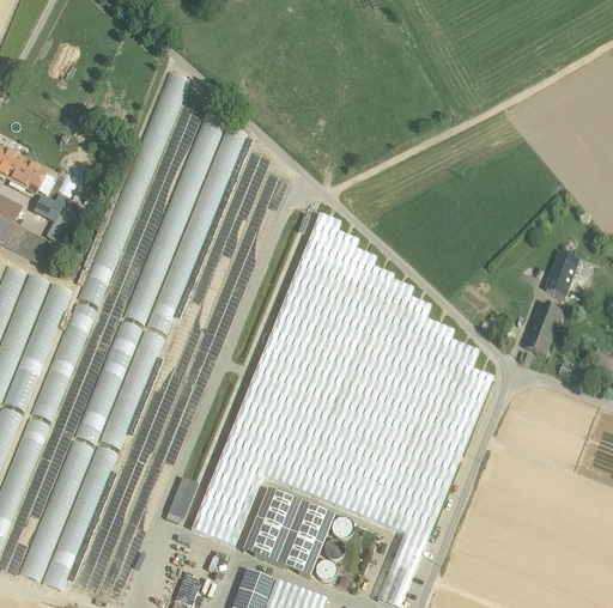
[(114,211),(134,218),(188,76),(169,68),(114,211)]
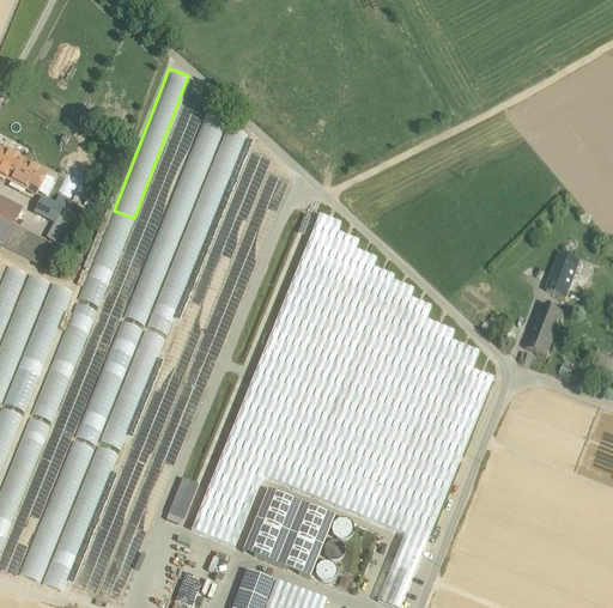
[(204,109),(194,144),(216,150),(225,115),(204,109)]
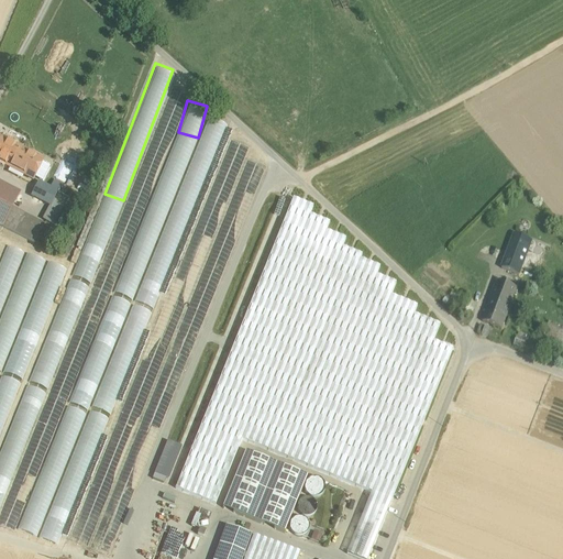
[(208,112),(201,133),(209,135),(206,145),(212,148),(214,141),(212,141),(212,139),(219,141),(227,119),(208,112)]
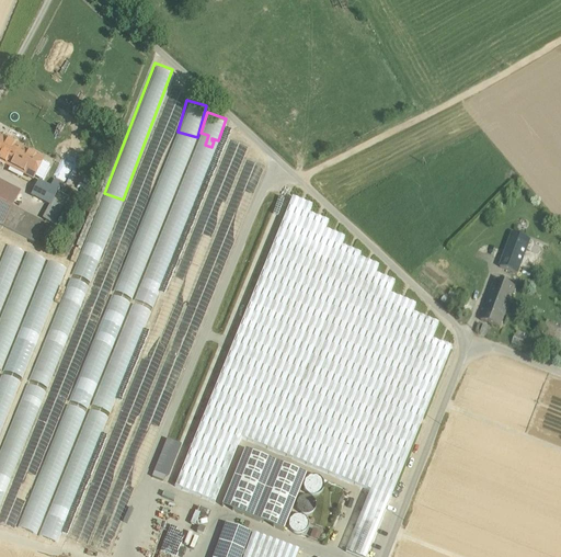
[(27,148),(0,134),(0,157),(18,167),(27,148)]
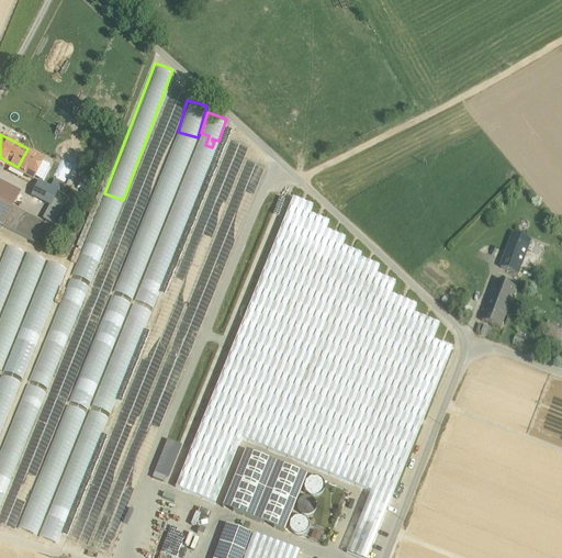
[(43,156),(27,148),(18,167),(33,175),(43,156)]
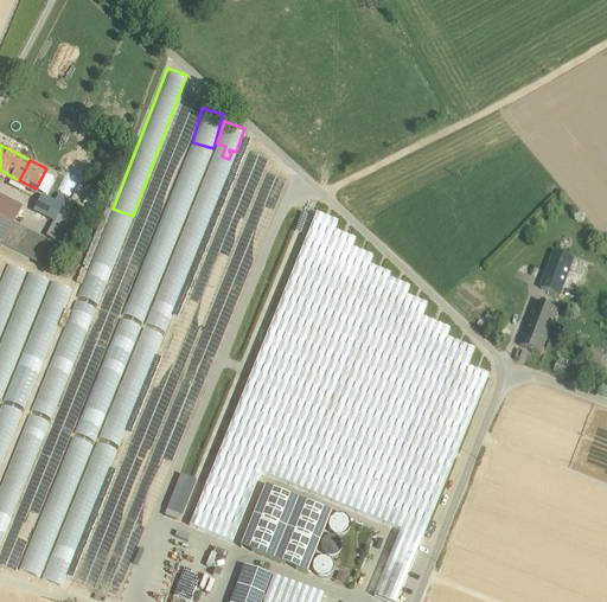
[(62,203),(42,192),(39,198),(59,209),(62,203)]
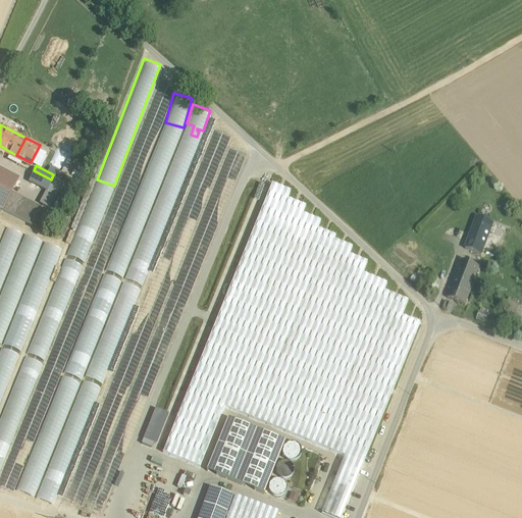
[(18,176),(0,166),(0,204),(2,206),(3,205),(10,192),(18,176)]
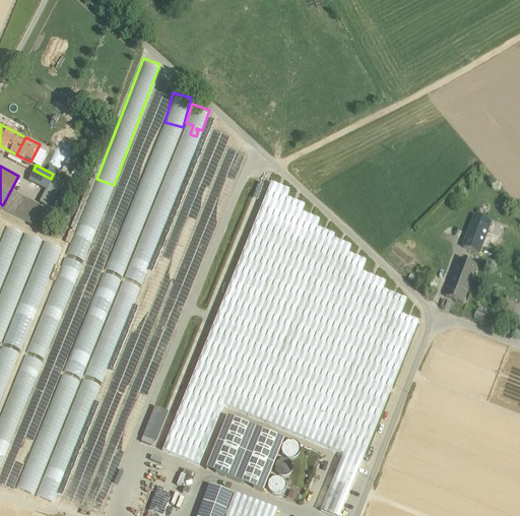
[(34,170),(33,170),(28,177),(47,186),(51,179),(34,170)]
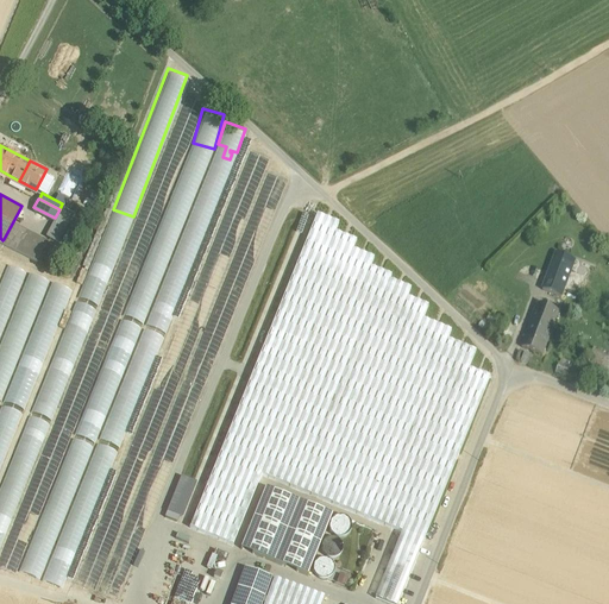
[(356,237),(336,228),(339,219),(316,211),(190,524),(233,541),(262,471),(402,528),(424,536),(490,373),(469,364),(476,347),(447,335),(451,326),(424,315),(428,302),(407,293),(410,284),(389,276),(391,271),(370,263),(374,253),(352,245),(356,237)]
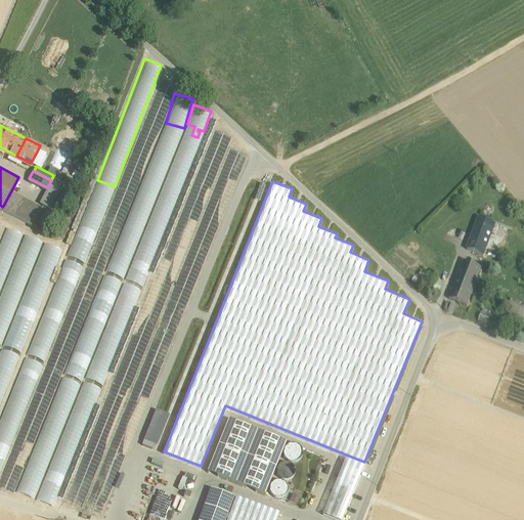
[(87,197),(69,253),(86,259),(110,188),(98,184),(93,199),(87,197)]
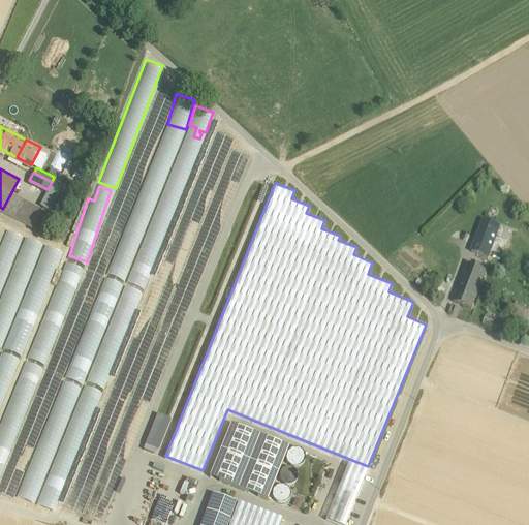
[(39,209),(10,194),(3,208),(32,222),(39,209)]
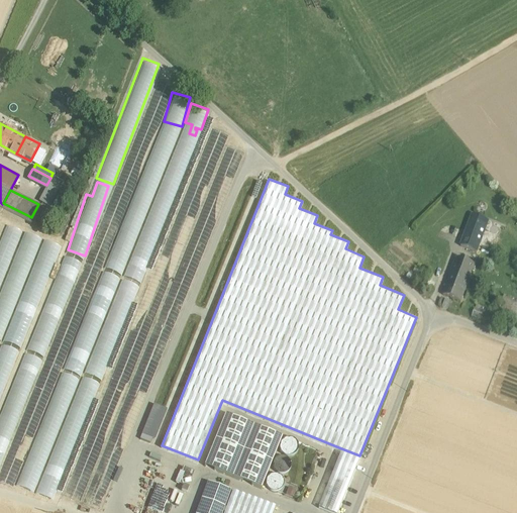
[(488,218),(473,212),(461,242),(477,248),(488,218)]
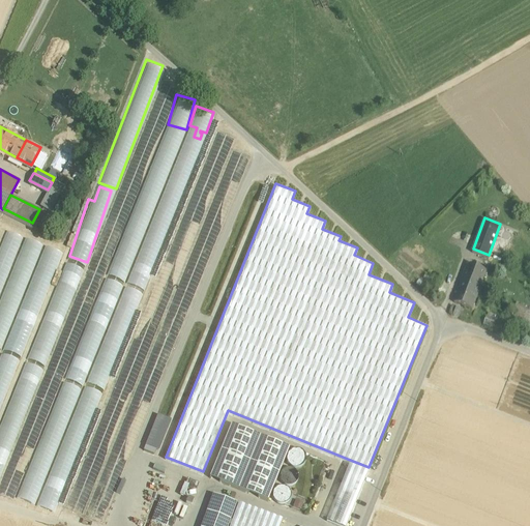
[(41,317),(28,356),(46,361),(69,290),(74,291),(82,265),(64,259),(48,311),(51,312),(48,319),(41,317)]
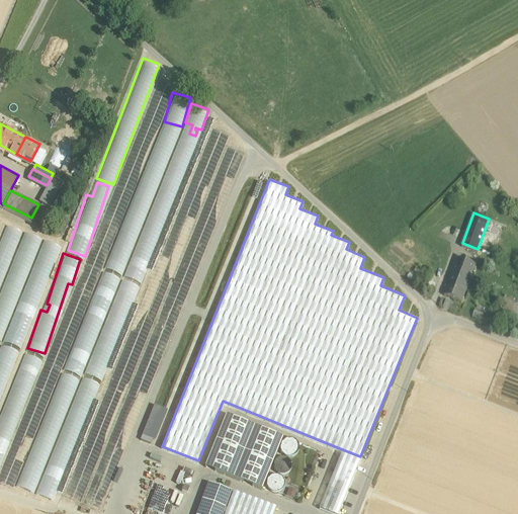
[(476,261),(457,254),(450,273),(451,273),(468,280),(476,261)]
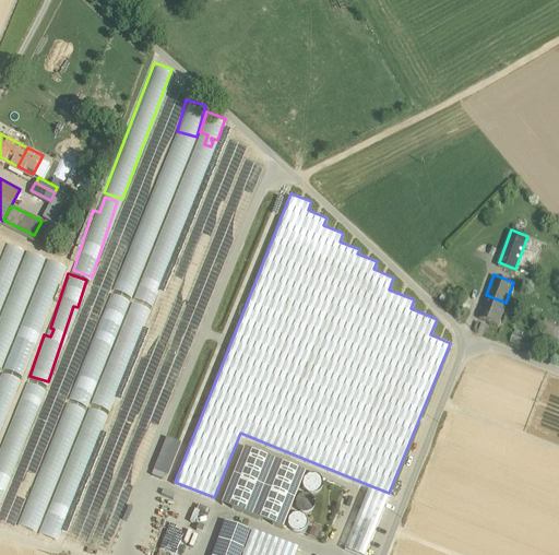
[(506,303),(487,295),(479,316),(498,322),(506,303)]
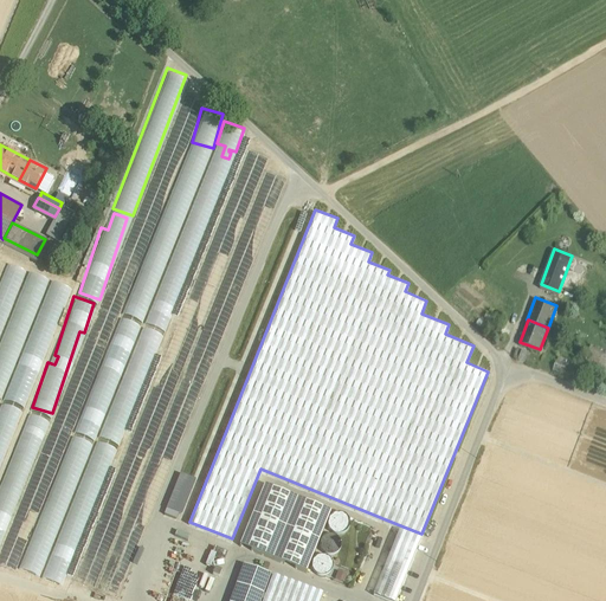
[(5,395),(24,402),(47,337),(39,335),(36,346),(33,344),(30,355),(26,354),(24,361),(18,359),(5,395)]
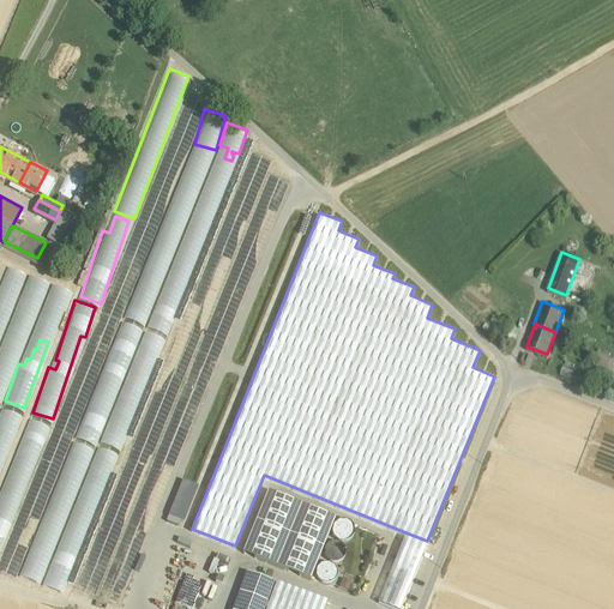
[(613,349),(600,347),(596,366),(613,369),(613,349)]
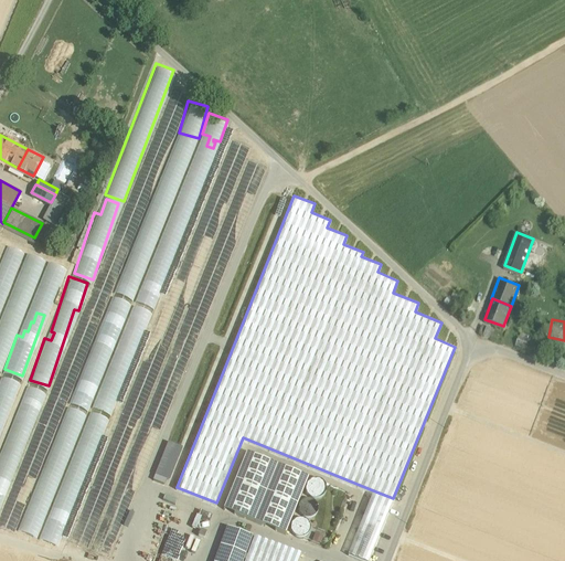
[(0,366),(2,367),(14,327),(6,324),(2,336),(0,335),(0,366)]
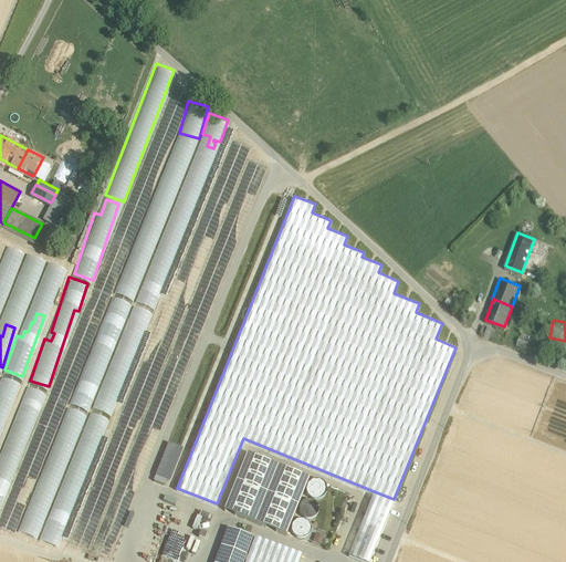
[(0,424),(16,378),(0,373),(0,424)]
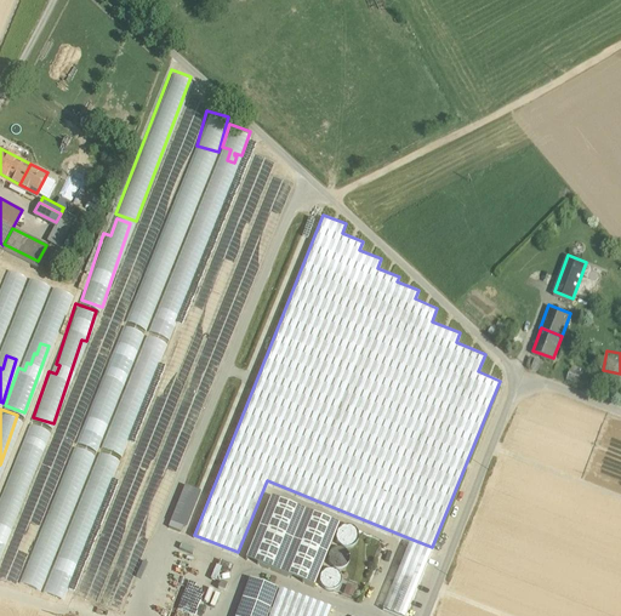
[(0,491),(0,555),(47,427),(27,418),(0,491)]
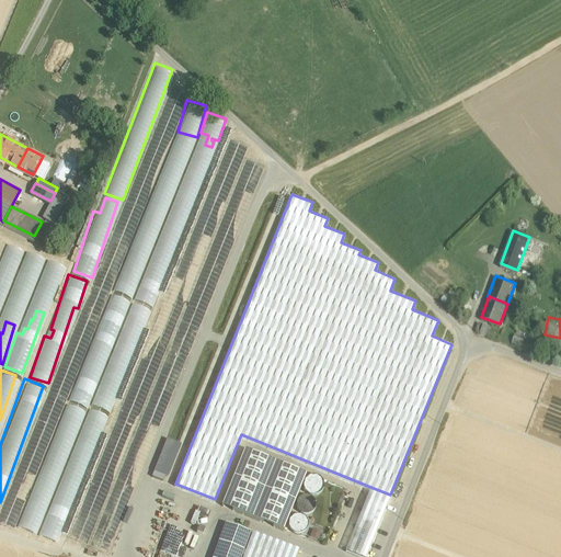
[(164,439),(156,465),(169,469),(178,443),(164,439)]
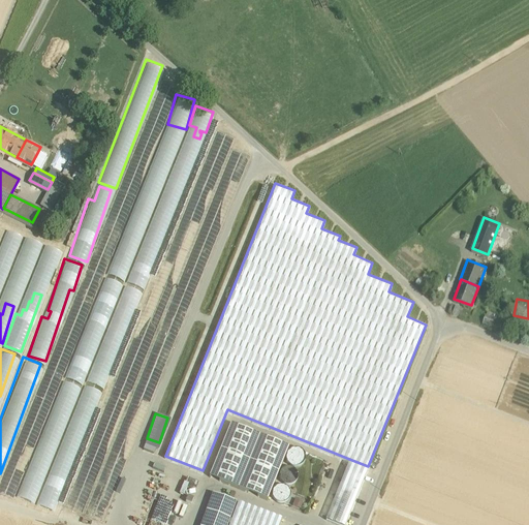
[(288,443),(230,421),(209,473),(268,497),(288,443)]
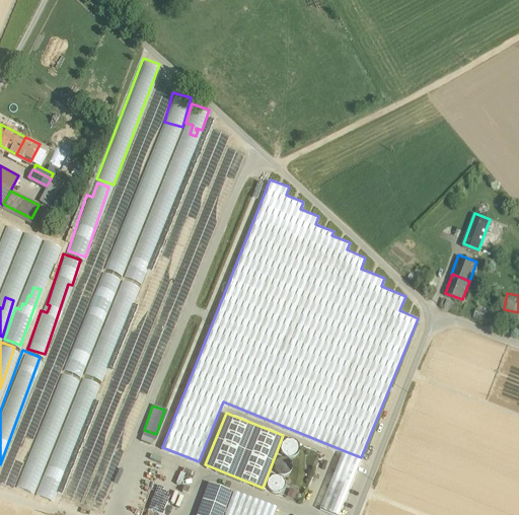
[(298,449),(299,446),(298,442),(296,439),(293,438),(290,437),(286,438),(284,440),(282,442),(281,446),(282,449),(284,452),(287,454),(290,454),(293,454),(296,452),(298,449)]
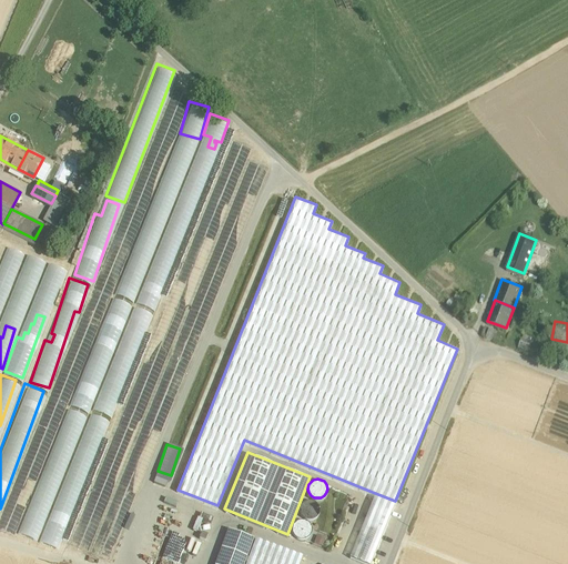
[(375,493),(350,555),(369,563),(395,501),(375,493)]
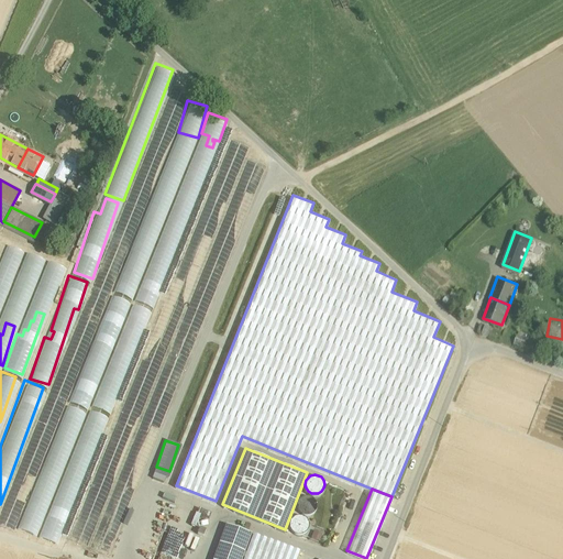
[(316,507),(317,503),(316,500),(313,496),(310,494),(307,494),(304,494),(300,496),(298,500),(297,503),(298,507),(300,511),(304,512),(307,513),(310,512),(313,511),(316,507)]
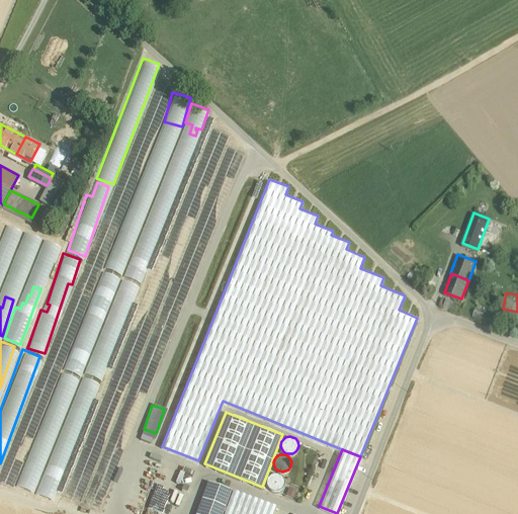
[(163,473),(171,475),(175,461),(167,458),(163,473)]
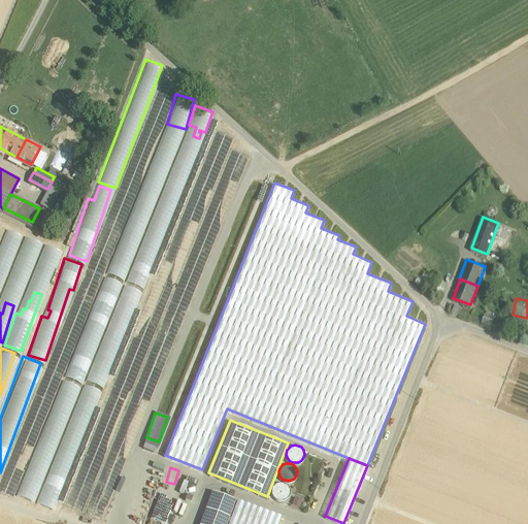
[(189,478),(187,484),(193,486),(196,477),(187,473),(186,477),(189,478)]
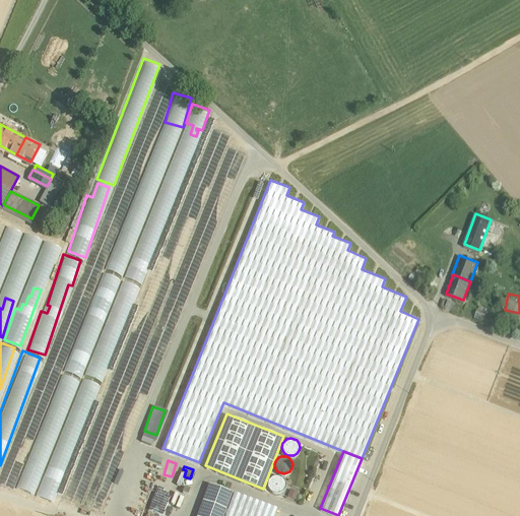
[(284,486),(285,482),(284,479),(282,476),(279,474),(276,473),(273,474),(270,476),(268,479),(267,482),(268,486),(270,489),(273,491),(276,492),(279,491),(282,489),(284,486)]
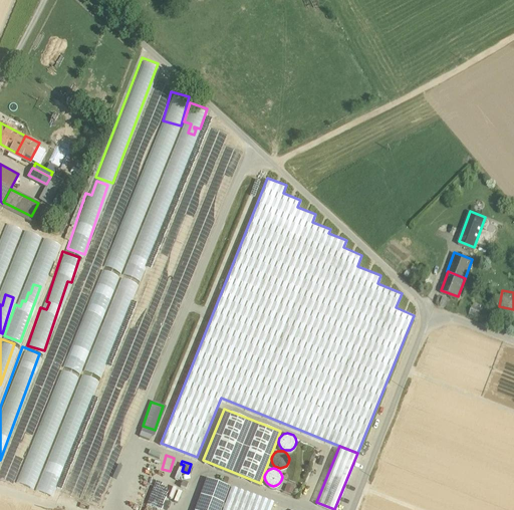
[(178,470),(174,481),(184,485),(188,474),(178,470)]
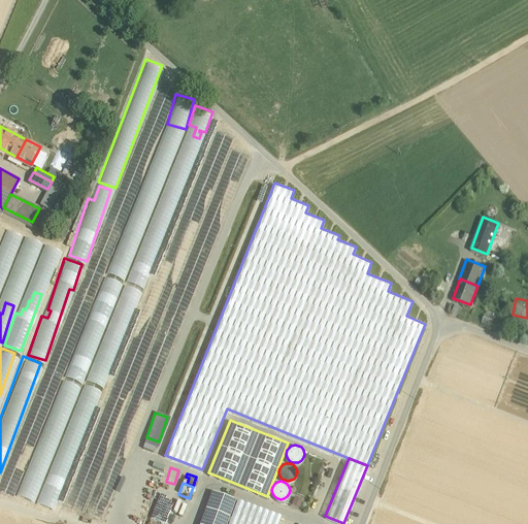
[(212,489),(198,523),(226,523),(236,497),(212,489)]
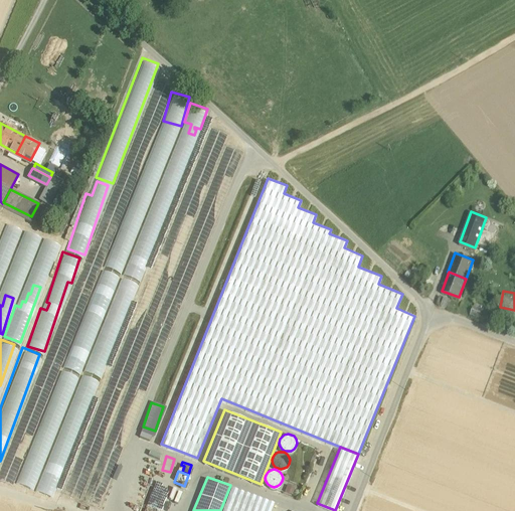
[(271,510),(275,502),(231,486),(222,510),(271,510)]
